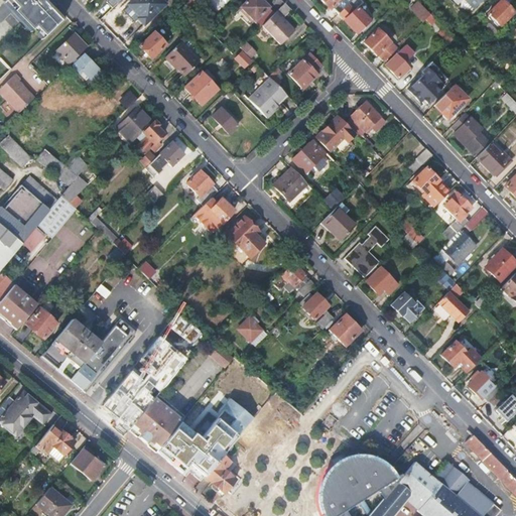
[(46,0),(1,0),(41,40),(65,18),(46,0)]
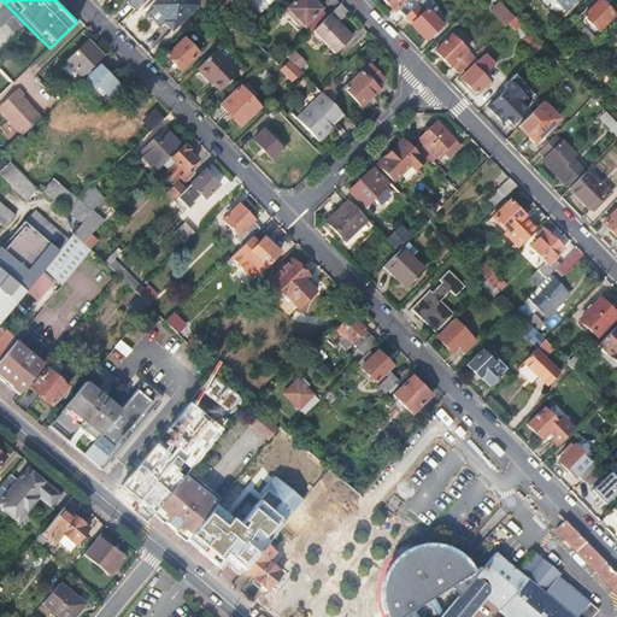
[(135,11),(146,0),(131,0),(129,4),(135,11)]
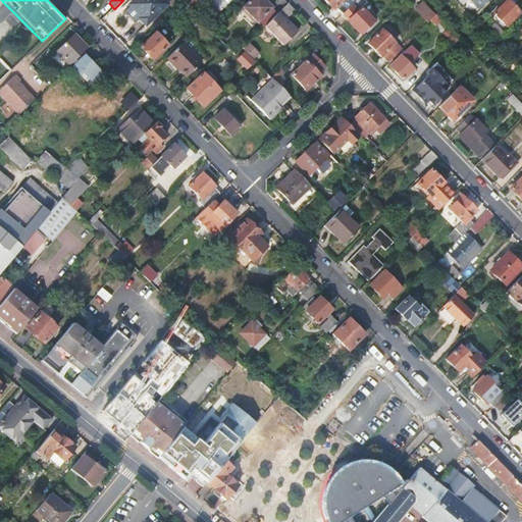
[(165,0),(136,0),(132,5),(126,11),(137,21),(140,18),(148,27),(169,4),(165,0)]
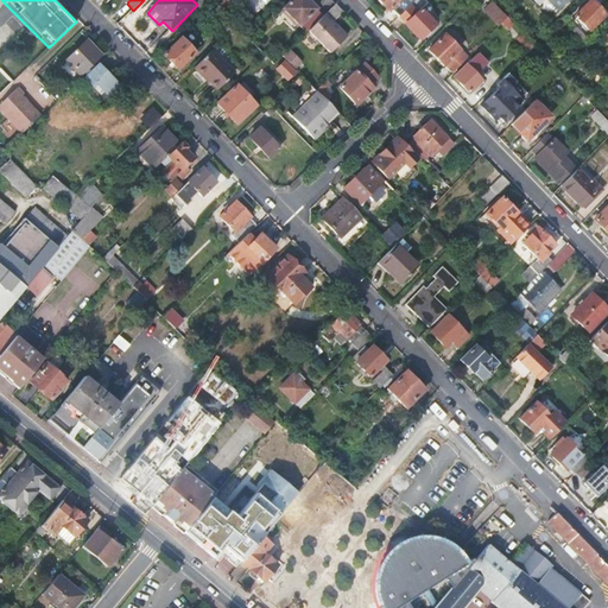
[(216,7),(222,13),(228,7),(222,0),(216,7)]
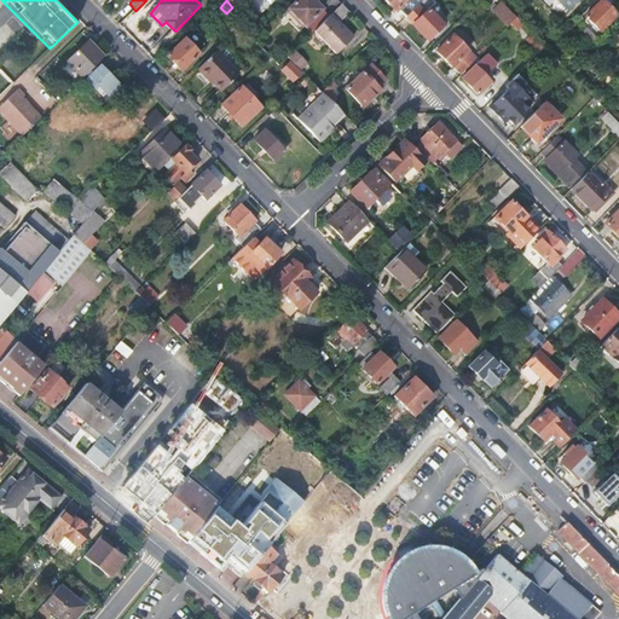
[(312,0),(295,0),(285,10),(304,29),(305,28),(311,34),(313,32),(328,17),(320,10),(322,9),(313,1),(312,0)]
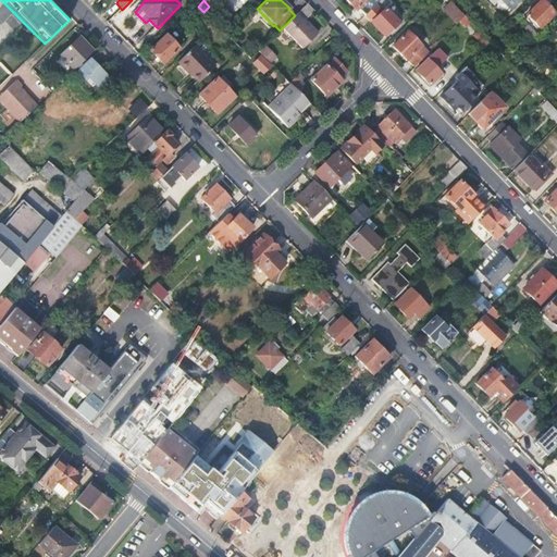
[(346,0),(349,3),(351,1),(364,15),(379,2),(380,1),(378,0),(346,0)]
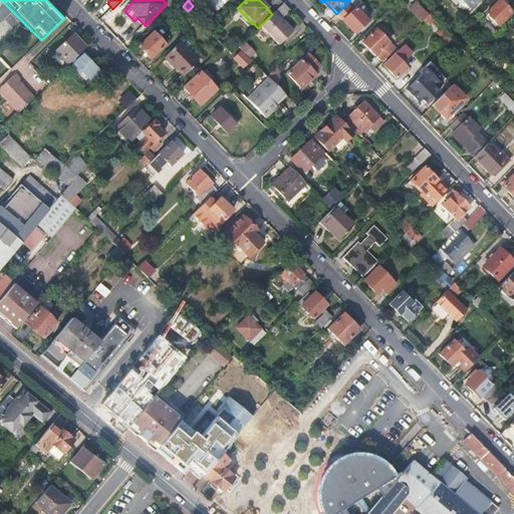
[(451,0),(456,5),(460,0),(461,0),(472,10),(481,0),(451,0)]
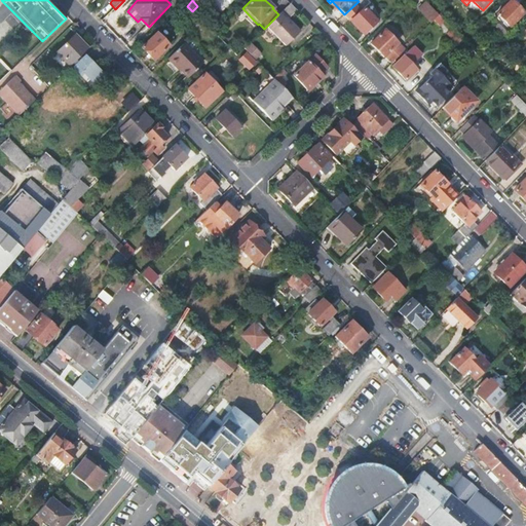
[(511,1),(497,14),(510,27),(523,13),(511,1)]
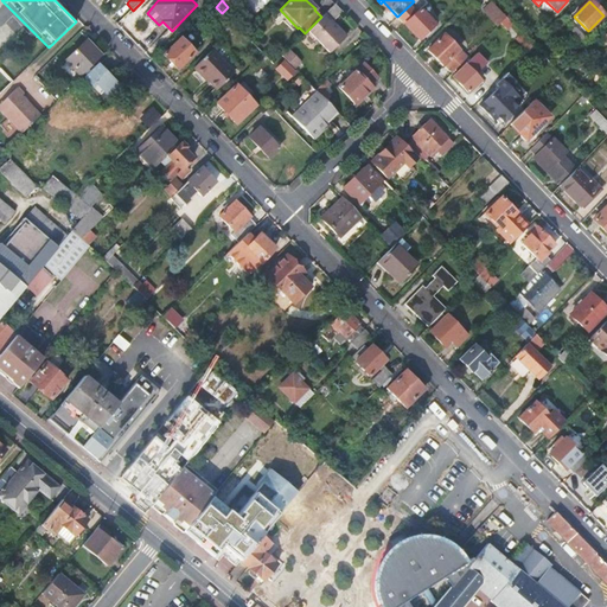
[(397,17),(397,18),(419,40),(434,23),(413,2),(397,17)]
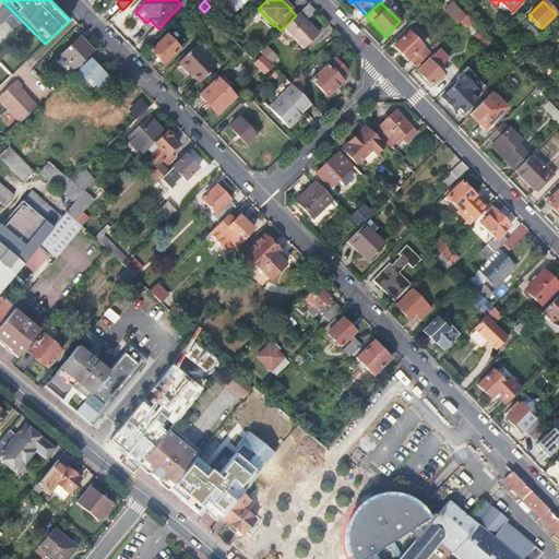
[(296,15),(283,28),(302,47),(317,34),(305,21),(314,11),(308,3),(296,15)]
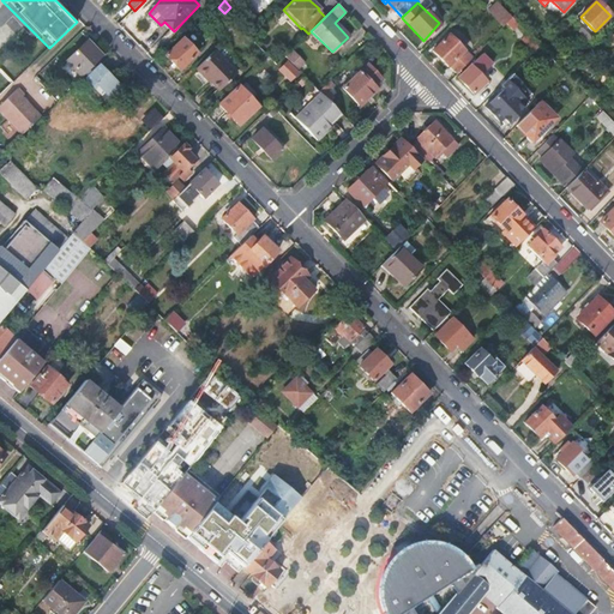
[(226,14),(215,26),(228,38),(239,28),(226,14)]
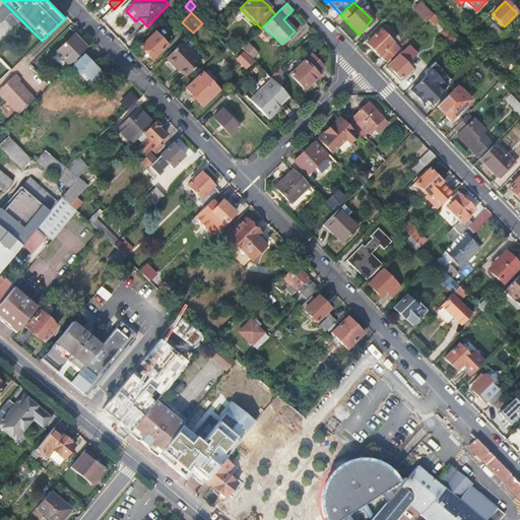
[(431,18),(436,24),(439,20),(434,15),(431,18)]
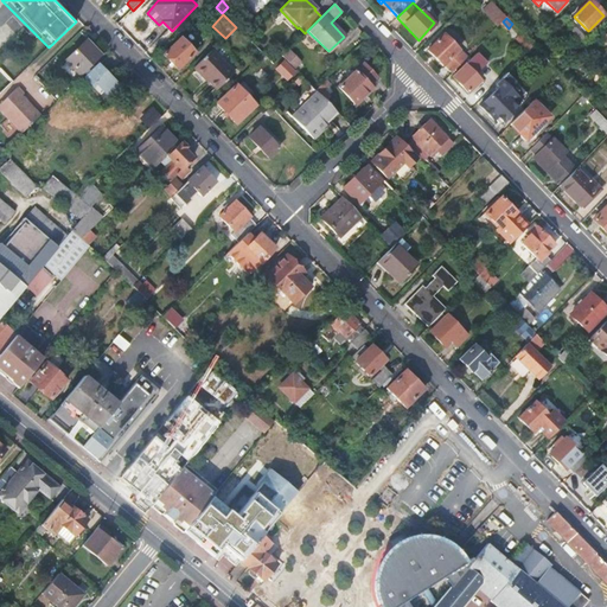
[(443,33),(427,50),(442,66),(443,65),(451,74),(468,57),(460,49),(459,50),(443,33)]
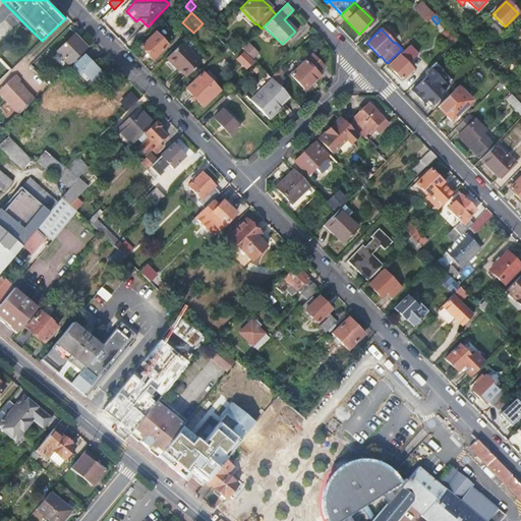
[(153,60),(167,46),(155,34),(140,48),(153,60)]
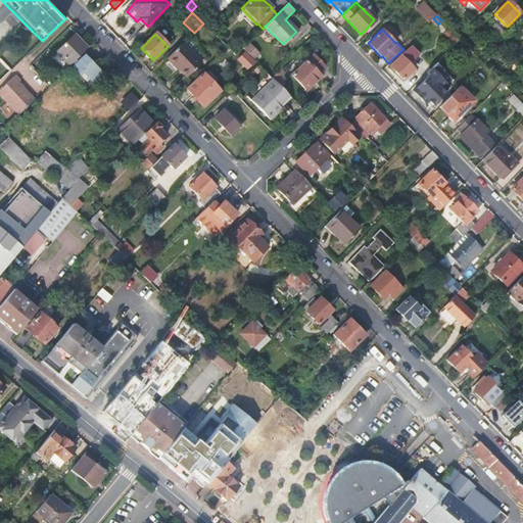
[(76,35),(58,52),(63,57),(67,61),(72,65),(74,63),(78,59),(89,48),(76,35)]
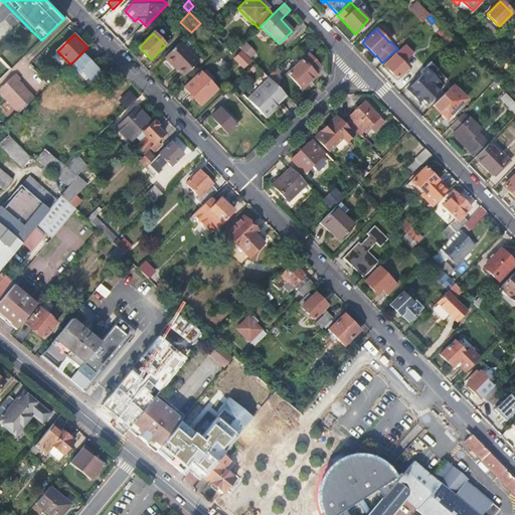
[(244,42),(239,47),(249,58),(255,53),(244,42)]
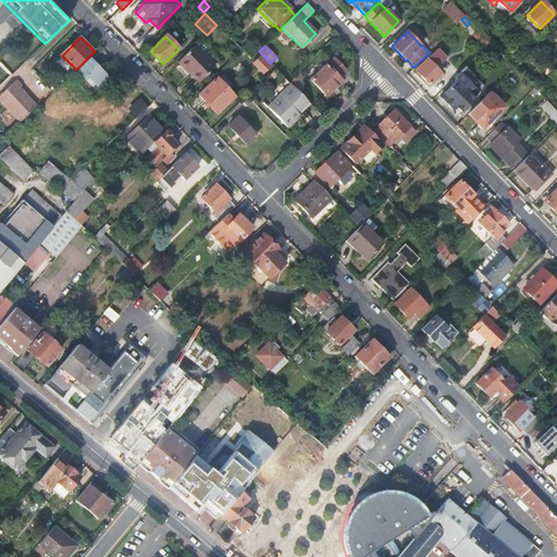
[(193,48),(177,63),(186,73),(188,72),(199,83),(213,69),(193,48)]
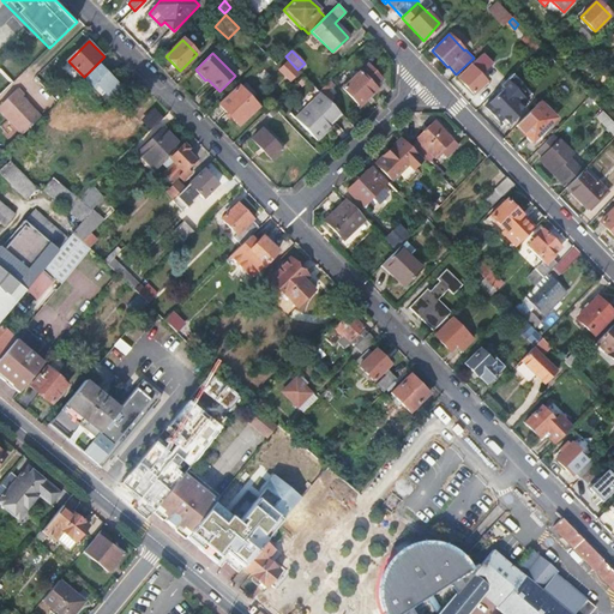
[(457,78),(474,95),(486,82),(477,73),(483,67),(476,60),(457,78)]
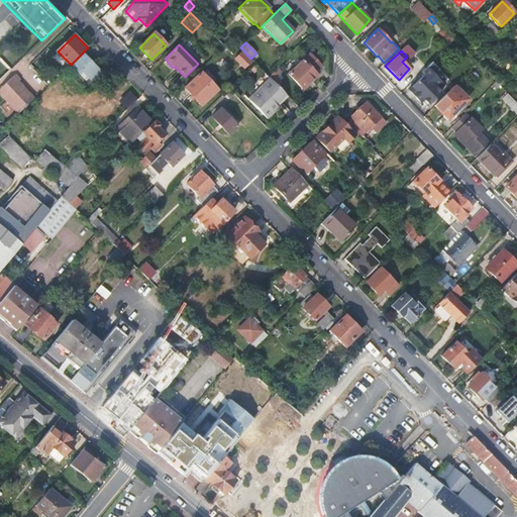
[(234,59),(243,69),(250,62),(241,52),(234,59)]
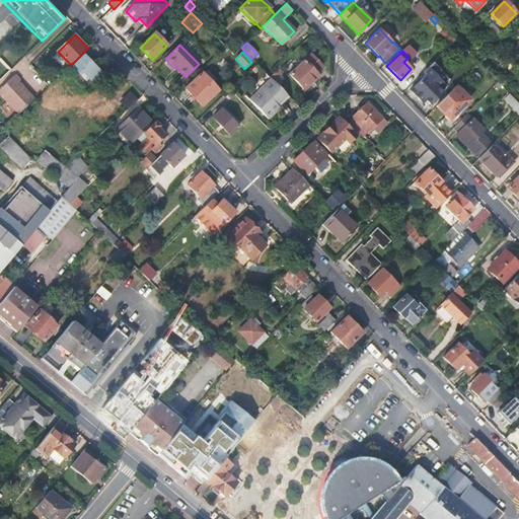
[(303,60),(289,74),(304,88),(318,74),(315,72),(321,66),(310,54),(304,60),(303,60)]
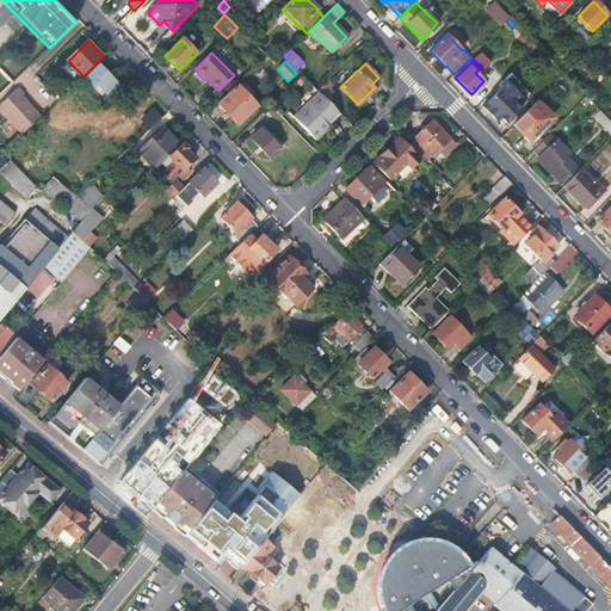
[(87,78),(96,86),(96,87),(102,93),(106,91),(111,97),(122,87),(100,66),(93,72),(91,69),(86,74),(88,76),(87,78)]
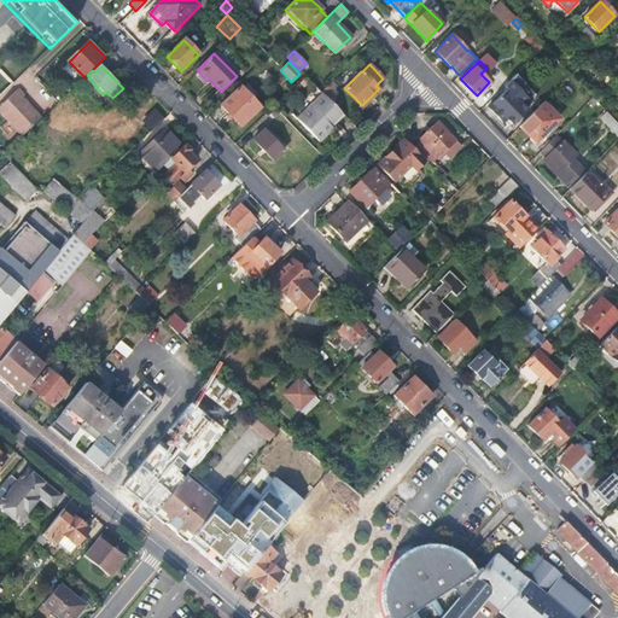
[(69,73),(74,79),(80,73),(75,68),(69,73)]
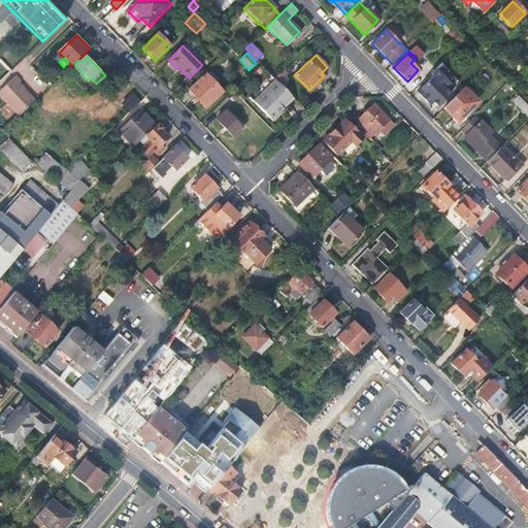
[(428,75),(431,78),(416,94),(428,106),(431,103),(436,108),(449,96),(443,91),(450,86),(441,76),(446,72),(438,65),(428,75)]
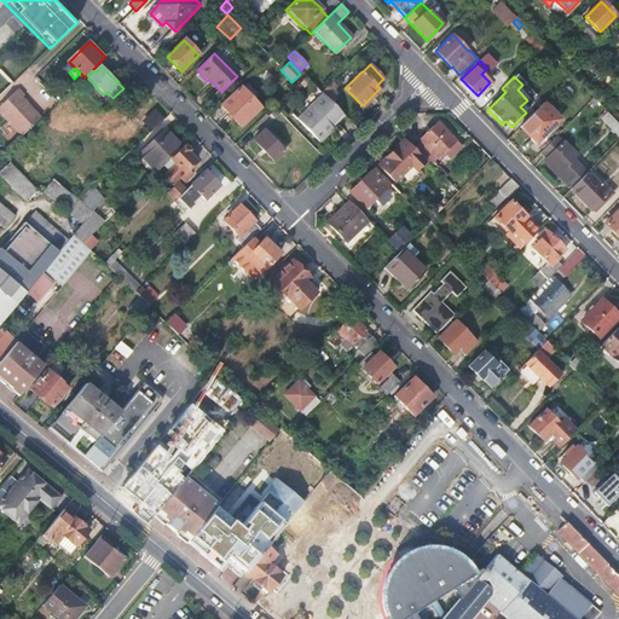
[(324,94),(333,103),(335,99),(328,92),(335,85),(333,81),(322,92),(324,94)]
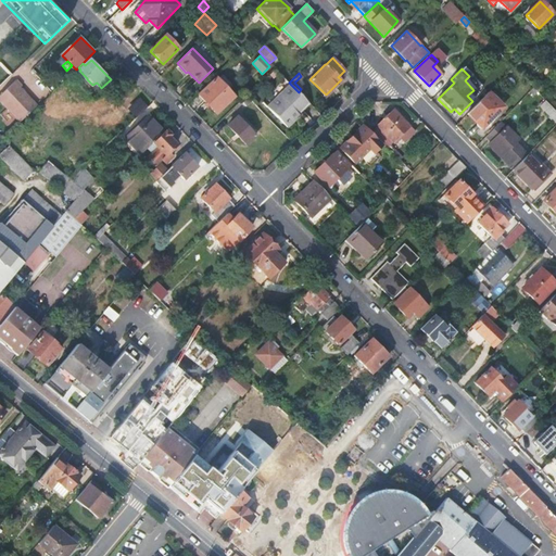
[(199,96),(217,115),(236,98),(216,78),(199,96)]
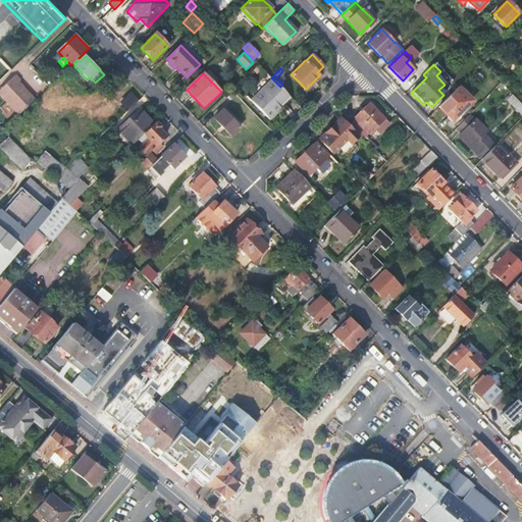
[(0,90),(0,93),(20,114),(37,99),(21,83),(23,81),(16,74),(0,90)]
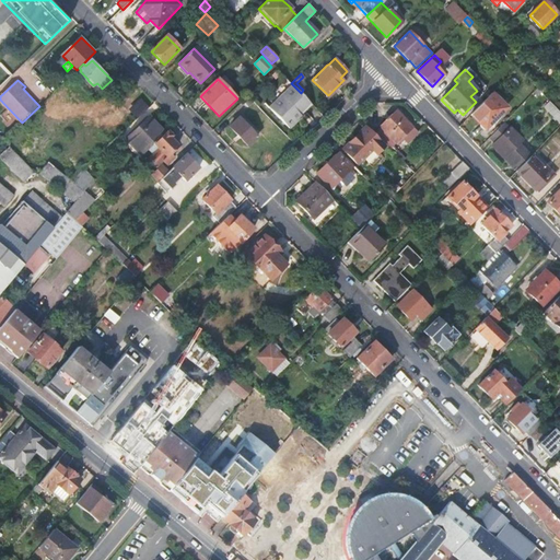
[(293,85),(269,108),(289,128),(300,116),(298,114),(296,113),(300,108),(302,111),(310,102),(301,93),(293,85)]
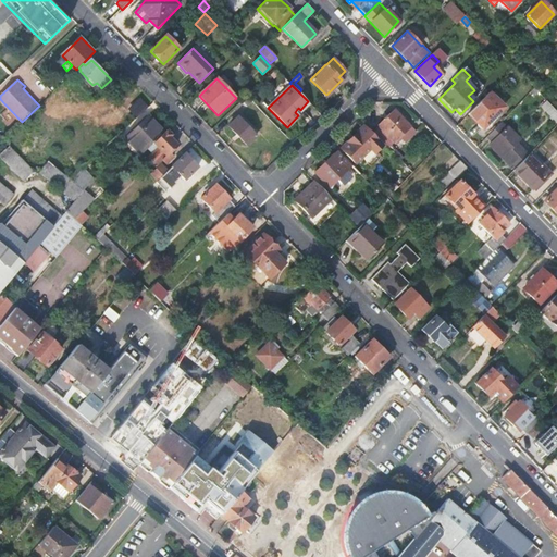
[(489,94),(467,114),(482,130),(503,108),(489,94)]
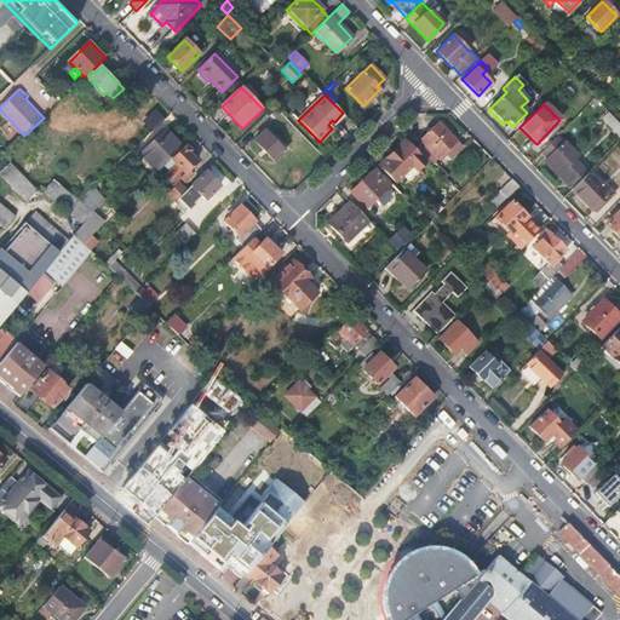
[(159,110),(147,122),(154,130),(166,118),(159,110)]
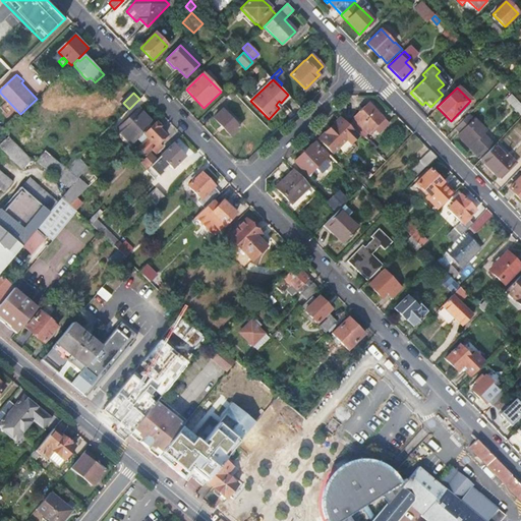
[(520,104),(512,96),(506,101),(520,116),(520,104)]
